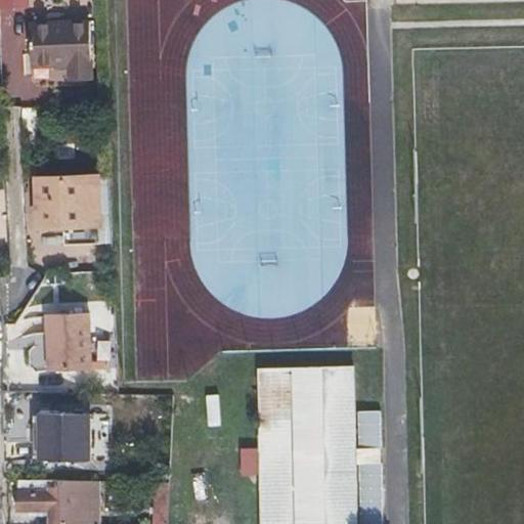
[(88,23),(29,25),(30,68),(68,67),(68,82),(91,81),(88,23)]
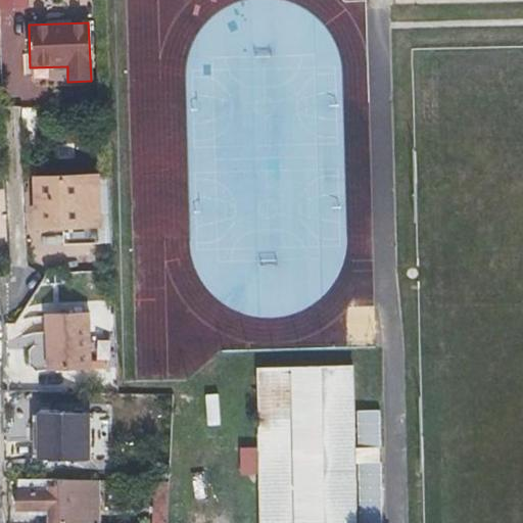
[(83,226),(62,226),(62,244),(97,243),(95,182),(81,183),(83,226)]
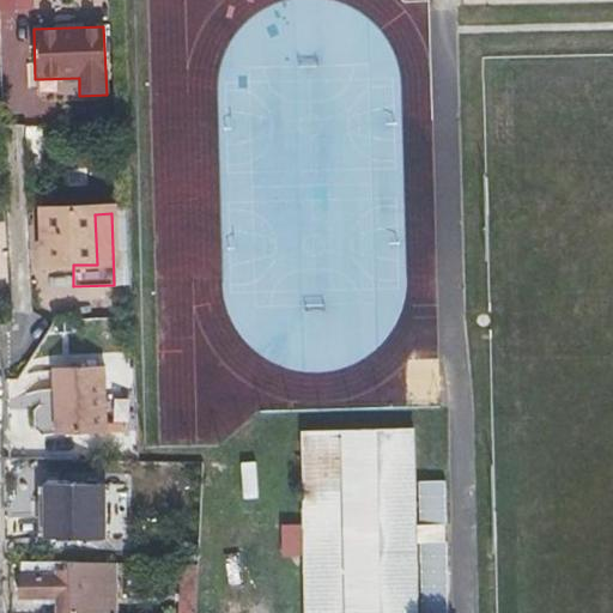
[(42,216),(43,241),(43,266),(73,265),(97,265),(95,214),(42,216)]
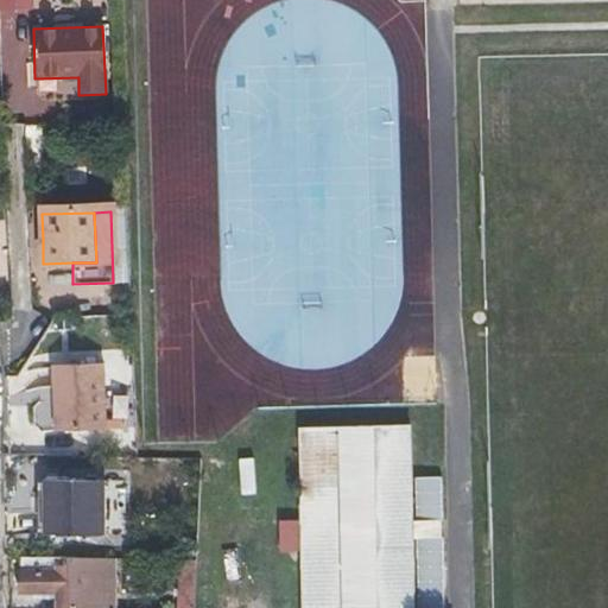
[(51,366),(54,431),(103,430),(101,363),(51,366)]
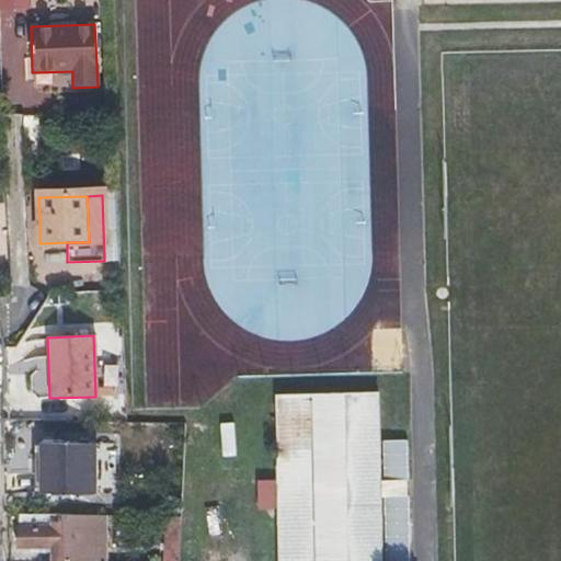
[(265,510),(272,510),(278,508),(279,560),(380,560),(375,392),(274,397),(277,487),(264,487),(265,510)]
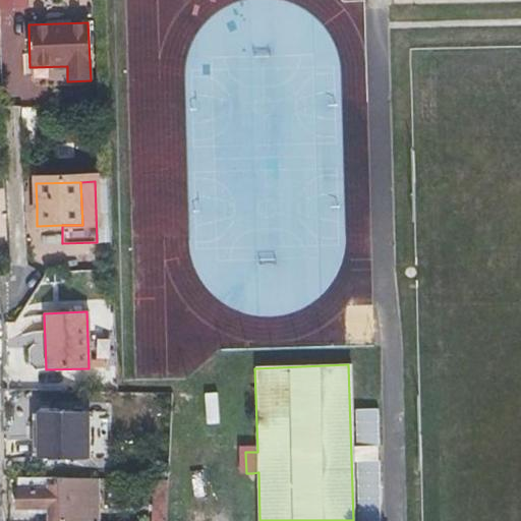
[(205,422),(220,421),(218,391),(203,392),(205,422)]
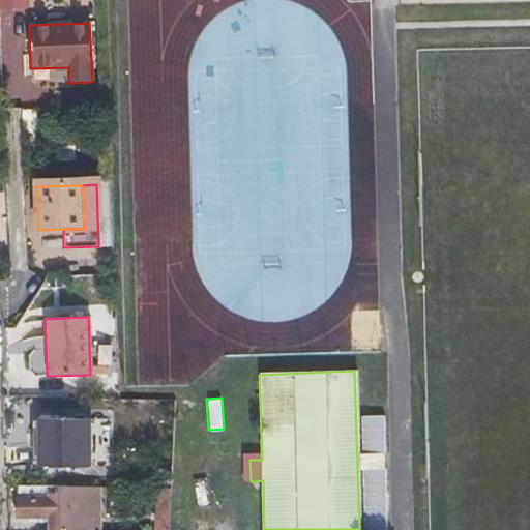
[(92,419),(40,418),(40,465),(92,466),(92,419)]
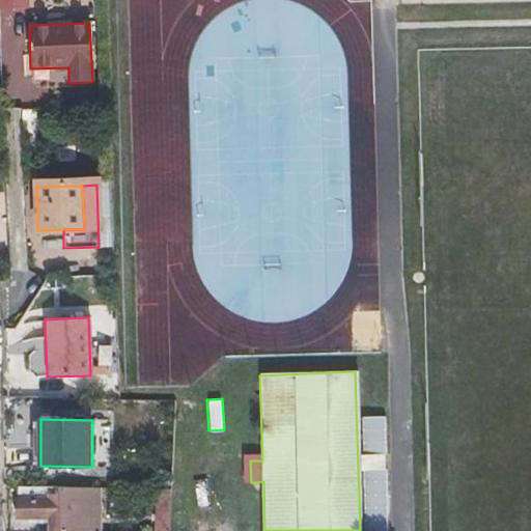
[(17,516),(33,516),(49,516),(49,530),(99,530),(99,488),(17,486),(17,516)]
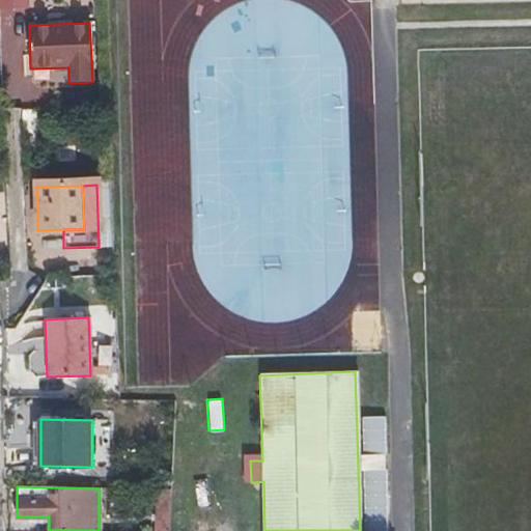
[(157,495),(156,512),(155,530),(145,530),(140,530),(140,526),(126,526),(124,530),(169,530),(170,495),(157,495)]
